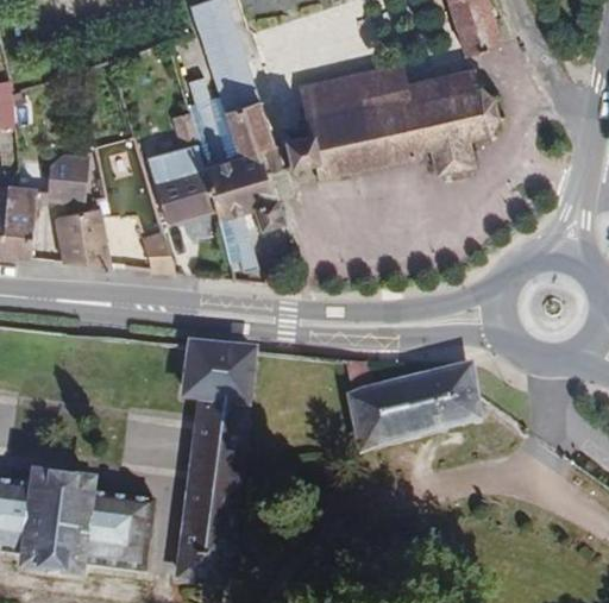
[(211,33),(231,29),(224,0),(203,6),(211,33)]
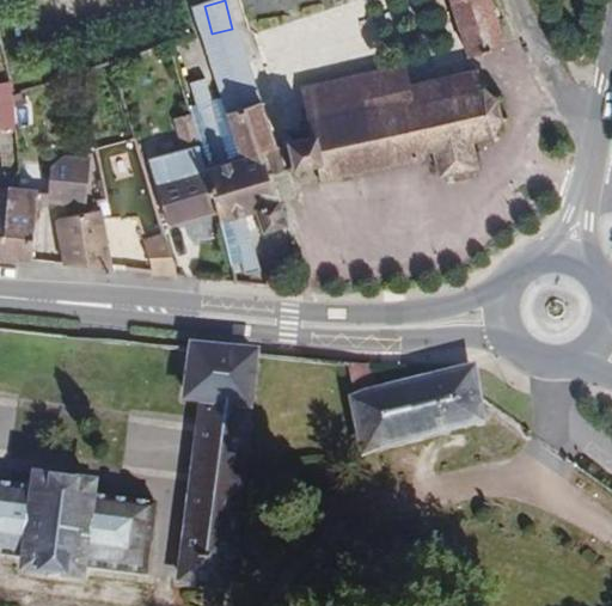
[(238,0),(244,24),(328,0),(238,0)]
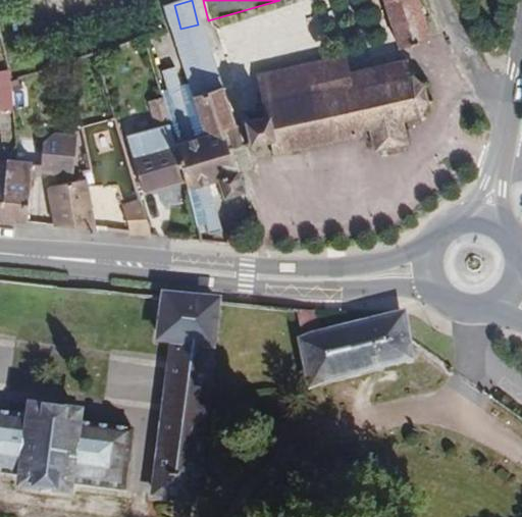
[(381,0),(398,52),(405,50),(429,44),(416,0),(381,0)]
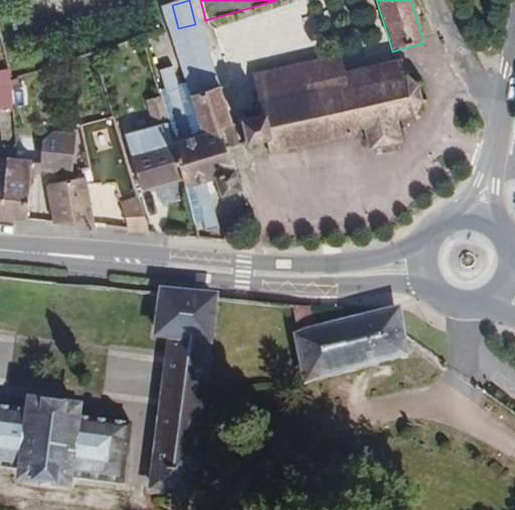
[(169,31),(178,28),(172,5),(162,7),(169,31)]
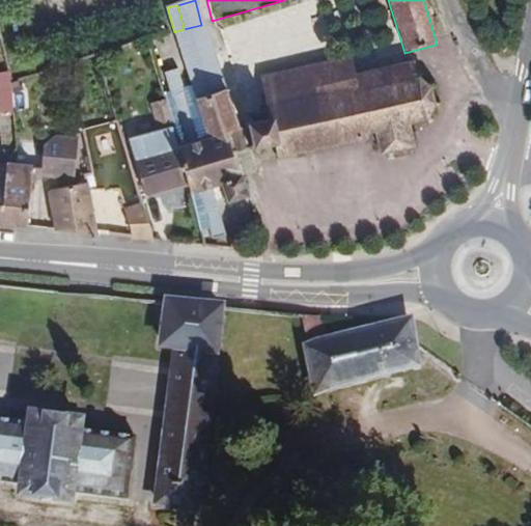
[(188,184),(200,227),(207,225),(212,236),(225,232),(211,184),(224,182),(229,196),(247,191),(230,150),(224,135),(233,127),(225,83),(216,89),(213,80),(218,77),(201,25),(184,29),(174,32),(190,84),(182,87),(175,68),(164,71),(169,90),(162,91),(164,97),(171,128),(176,145),(188,184)]
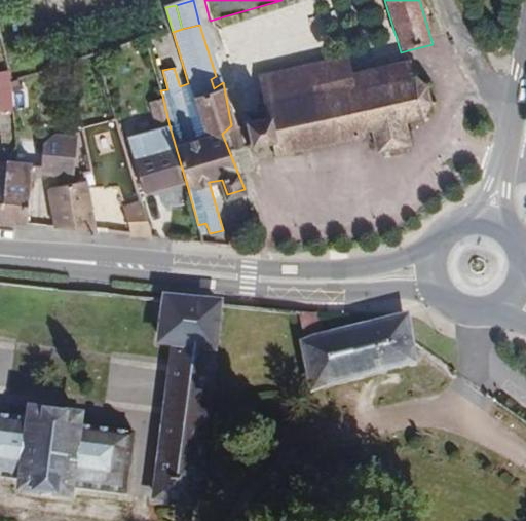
[(264,70),(269,97),(346,81),(346,71),(350,70),(345,54),(264,70)]
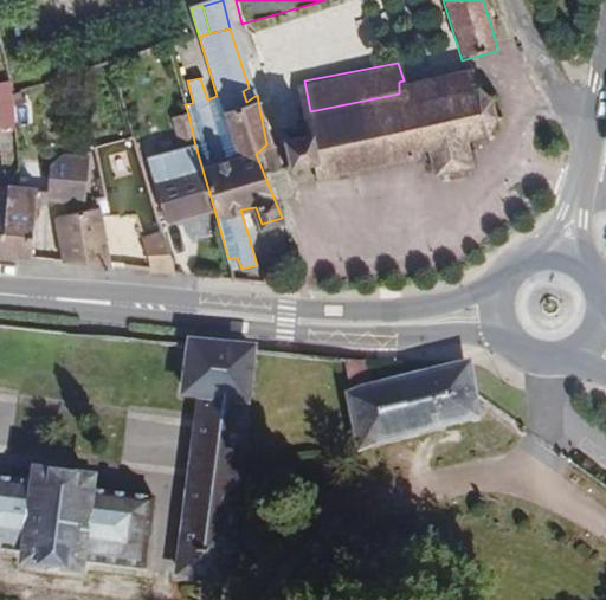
[(285,134),(290,157),(314,154),(317,171),(419,150),(421,143),(432,141),(437,165),(449,163),(469,159),(474,156),(471,133),(488,130),(492,120),(494,114),(494,103),(485,90),(481,84),(475,68),(404,81),(399,82),(399,94),(310,111),(307,113),(308,126),(284,130),(285,134)]
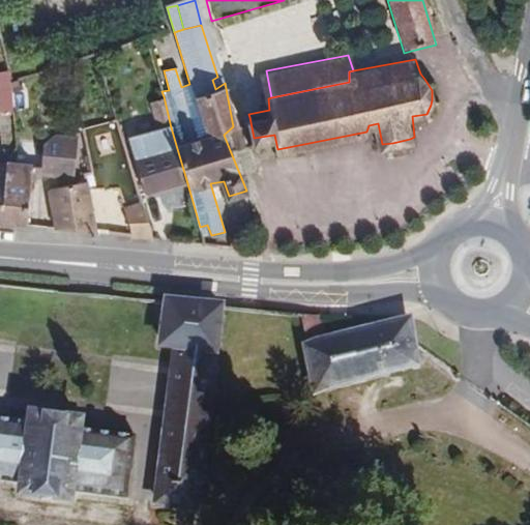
[(0,106),(10,109),(12,90),(0,89),(0,106)]
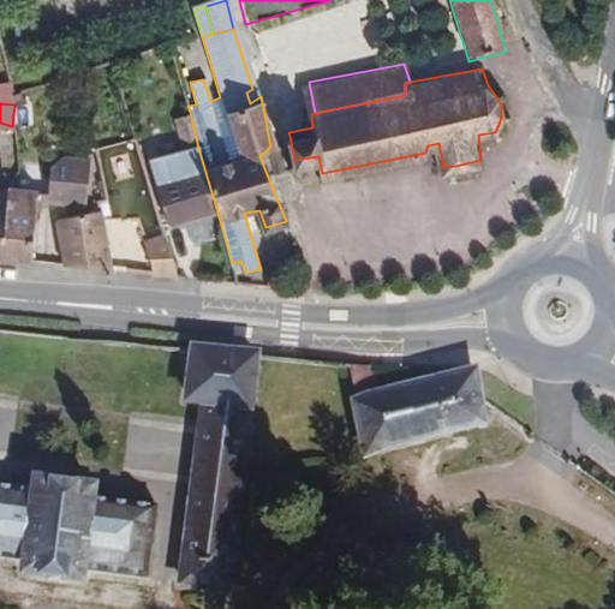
[(180,151),(198,148),(190,112),(169,117),(180,151)]
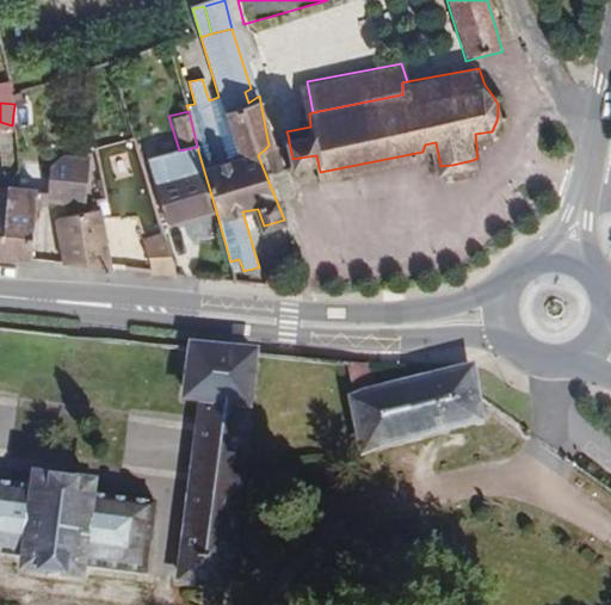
[(258,155),(265,173),(292,159),(288,135),(269,146),(258,155)]
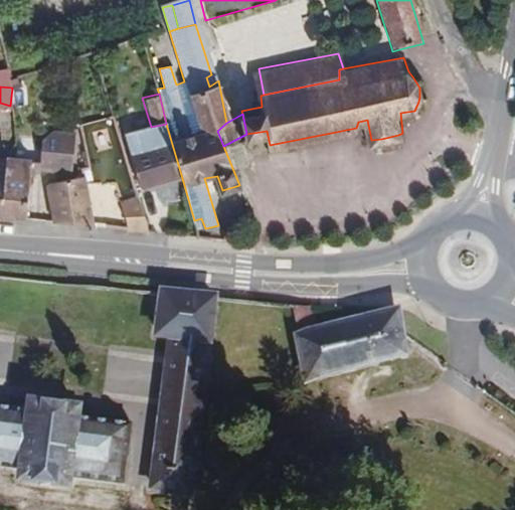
[(142,187),(182,178),(171,141),(152,145),(146,128),(126,134),(142,187)]
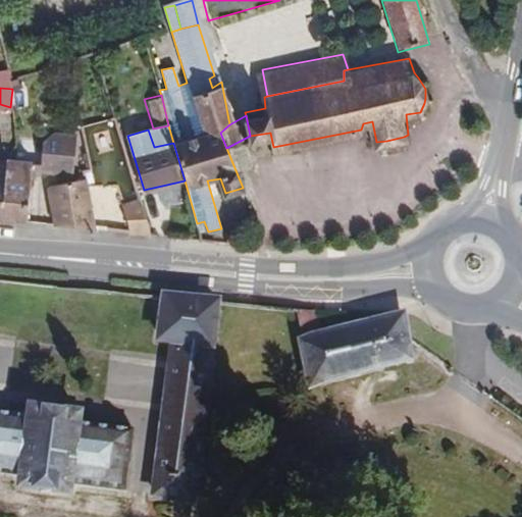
[(40,162),(33,161),(31,173),(35,173),(40,168),(42,169),(72,171),(75,133),(55,132),(42,142),(40,162)]
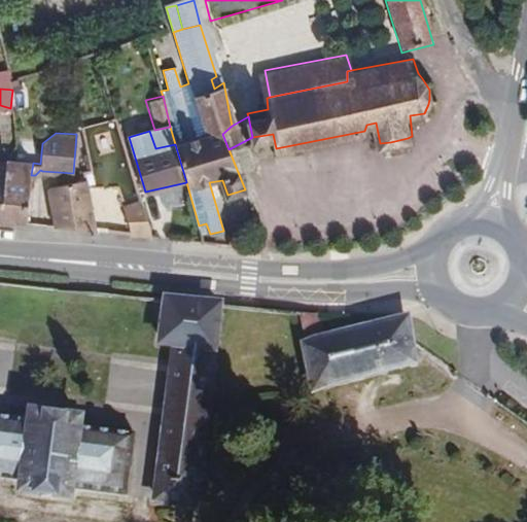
[(408,138),(390,142),(391,149),(409,145),(408,138)]
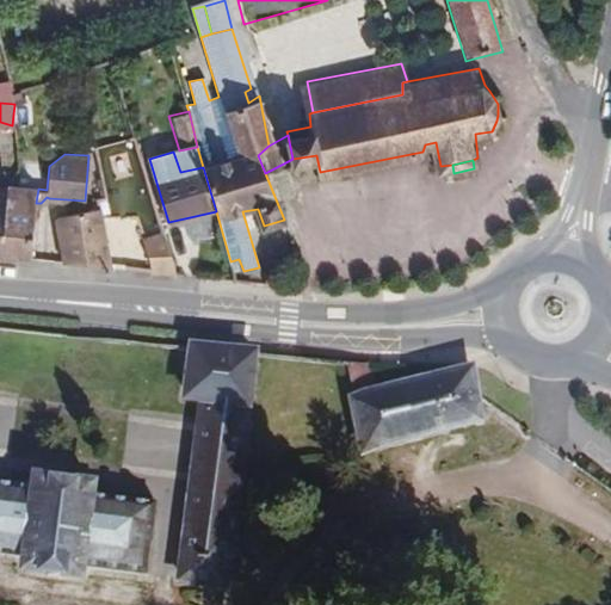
[(0,249),(0,254),(30,259),(38,189),(6,186),(0,249)]
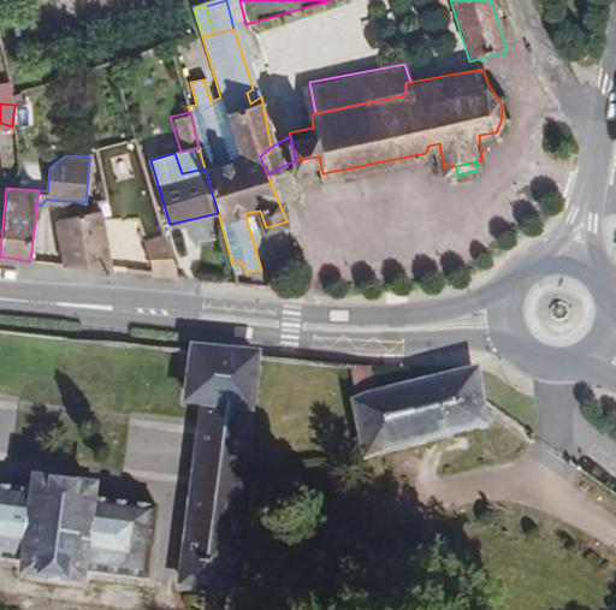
[(65,265),(113,270),(100,205),(55,218),(65,265)]
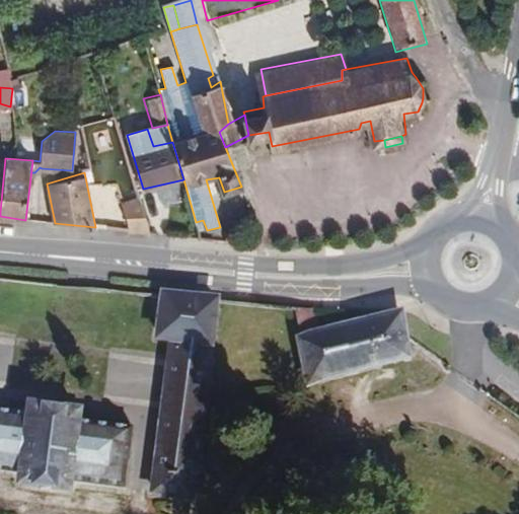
[(130,231),(151,234),(140,195),(120,199),(130,231)]
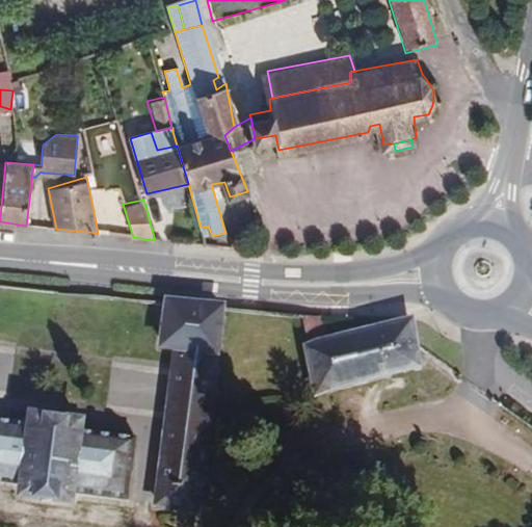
[(171,347),(153,502),(197,507),(222,299),(161,292),(155,345),(171,347)]
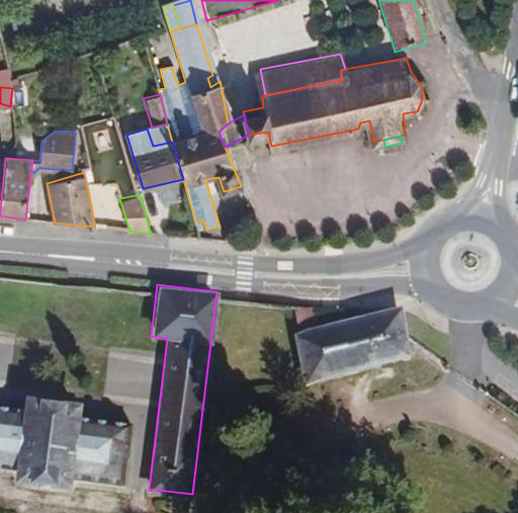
[(400,307),(321,327),(294,334),(305,375),(411,349),(400,307)]
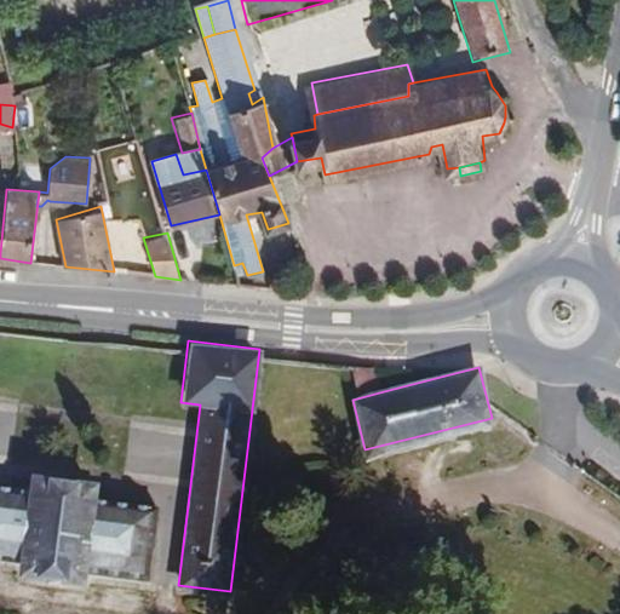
[(0,485),(0,561),(17,563),(16,574),(85,583),(86,572),(142,579),(151,506),(87,498),(90,482),(29,475),(28,488),(0,485)]
